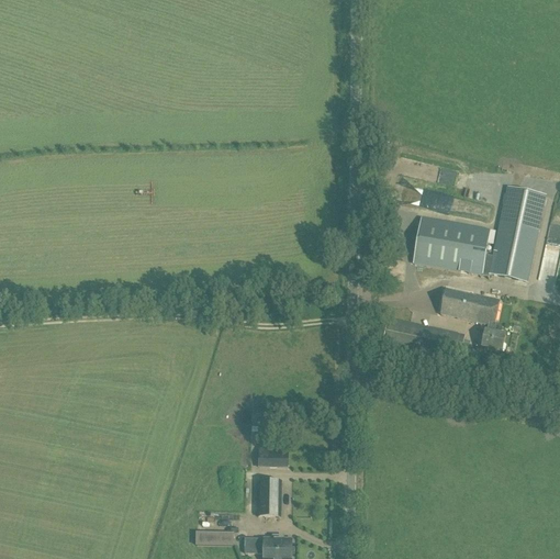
[(491,255),(486,272),(488,272),(526,280),(545,193),(505,185),(491,255)]
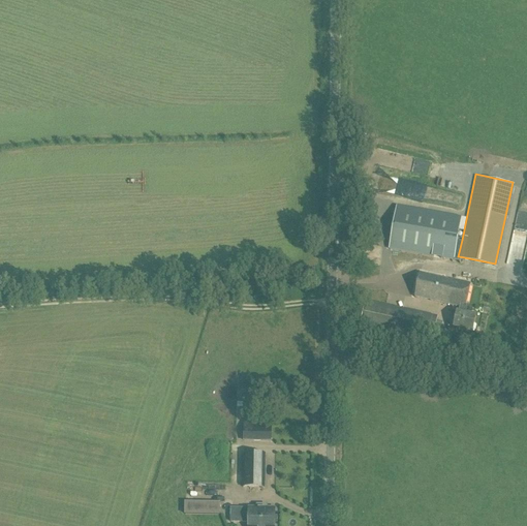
[(448,213),(453,188),(428,183),(423,208),(448,213)]
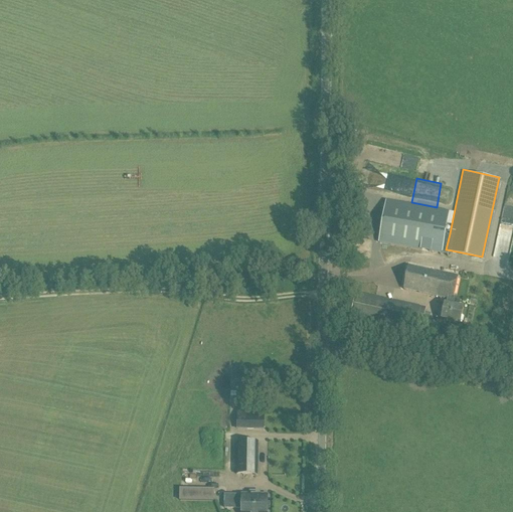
[(384,198),(377,240),(447,252),(447,249),(446,249),(450,233),(445,232),(449,209),(384,198)]
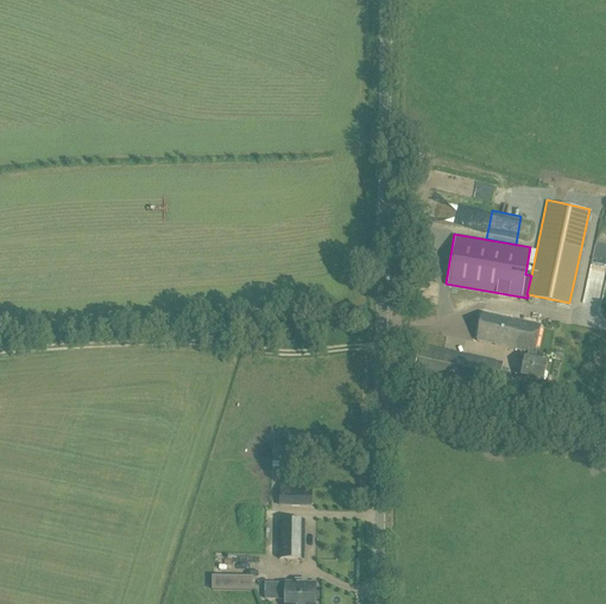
[(605,298),(605,277),(576,274),(574,296),(605,298)]
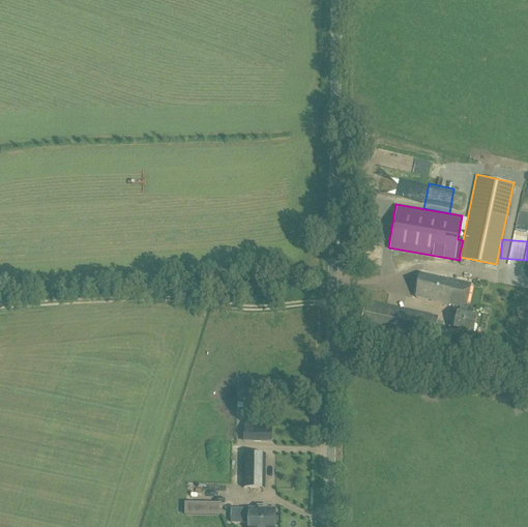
[(415,294),(448,301),(451,289),(450,289),(452,277),(419,270),(415,294)]
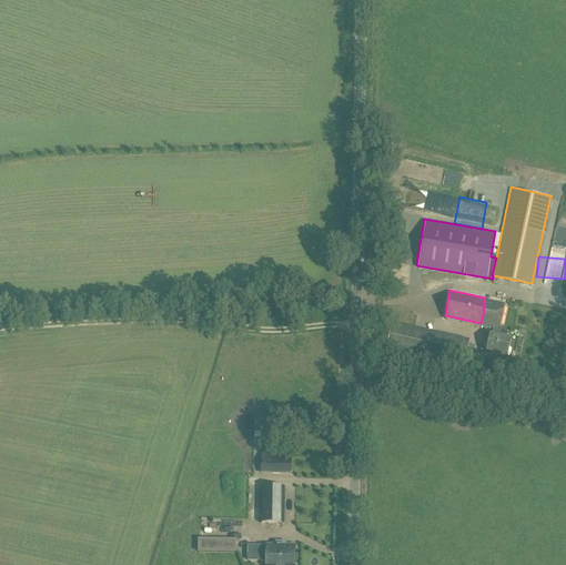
[(497,326),(504,301),(485,298),(483,310),(484,310),(481,323),(493,325),(493,328),(497,329),(498,326),(497,326)]
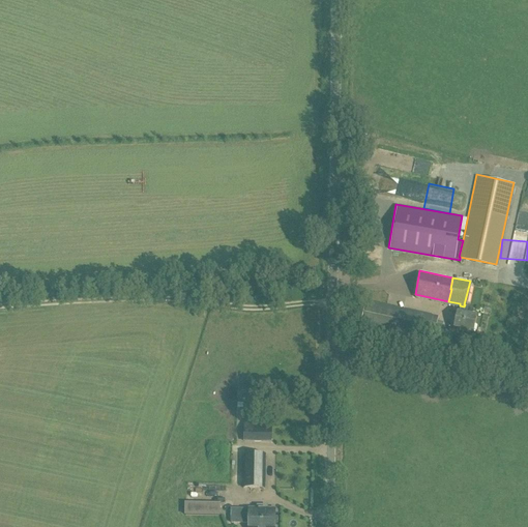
[(436,317),(364,302),(358,329),(431,345),(436,317)]
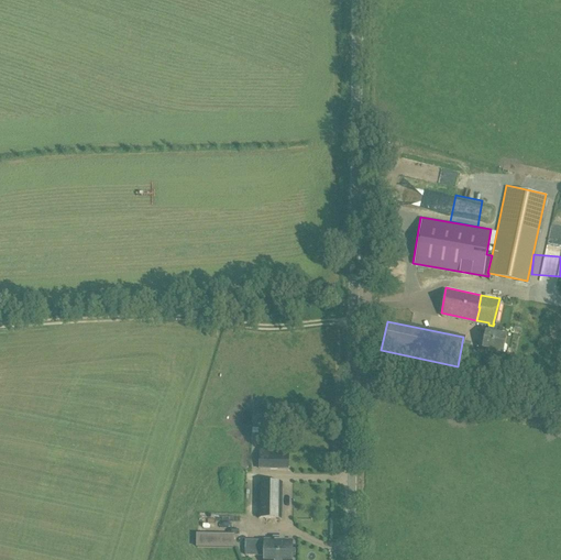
[(495,324),(494,324),(493,326),(488,325),(487,330),(485,329),(482,346),(502,349),(505,335),(494,332),(495,324)]
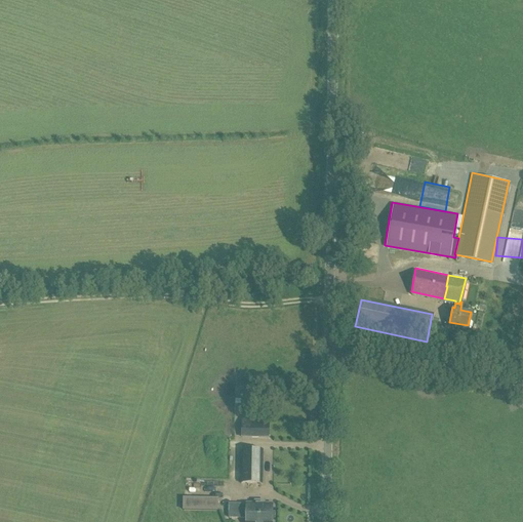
[(234,379),(234,391),(250,391),(250,379),(234,379)]
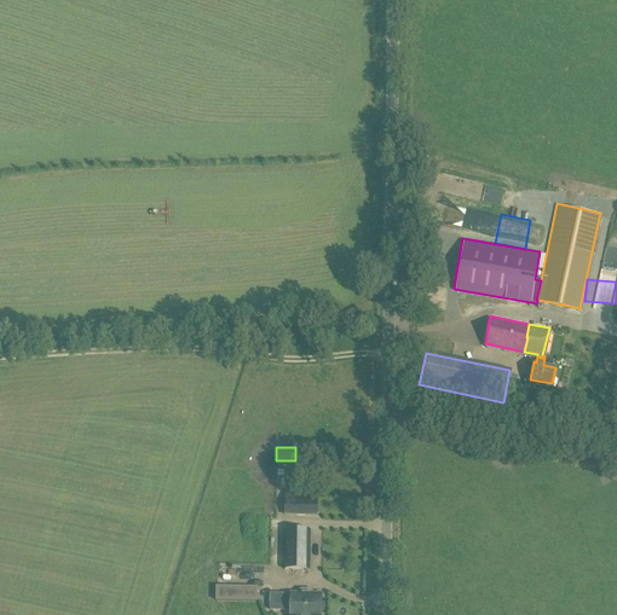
[(316,488),(283,488),(283,511),(315,512),(316,488)]
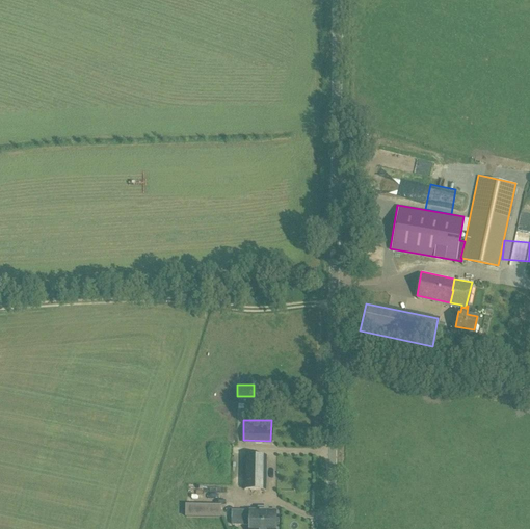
[(243,452),(242,486),(264,486),(265,453),(243,452)]
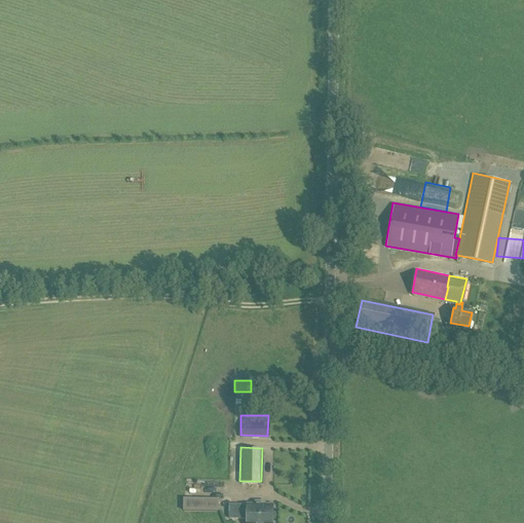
[(182,497),(182,509),(216,509),(216,497),(182,497)]
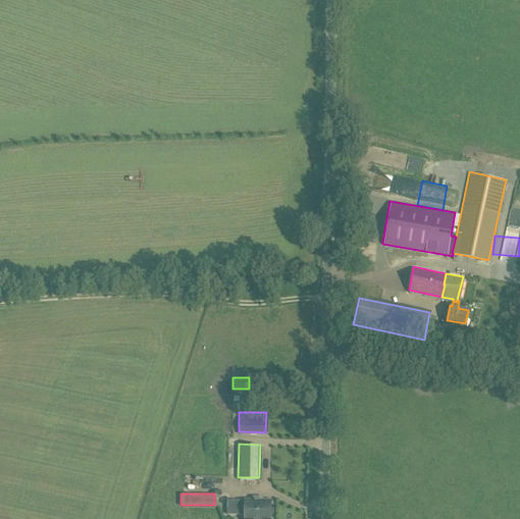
[(226,499),(226,512),(237,512),(244,512),(243,518),(268,518),(269,499),(261,498),(261,495),(252,495),(252,498),(244,498),(244,499),(237,499),(226,499)]
